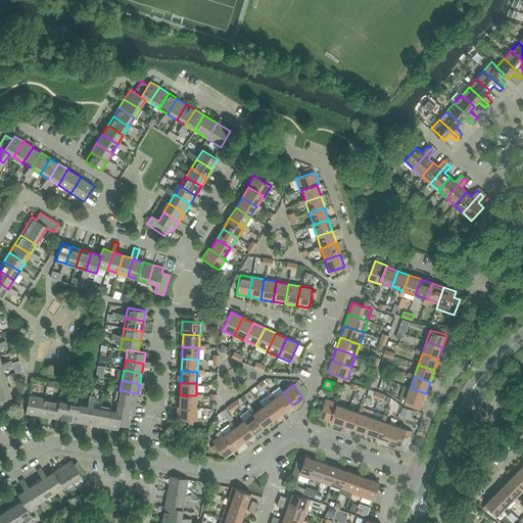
[(8,386),(0,388),(0,399),(11,396),(8,386)]
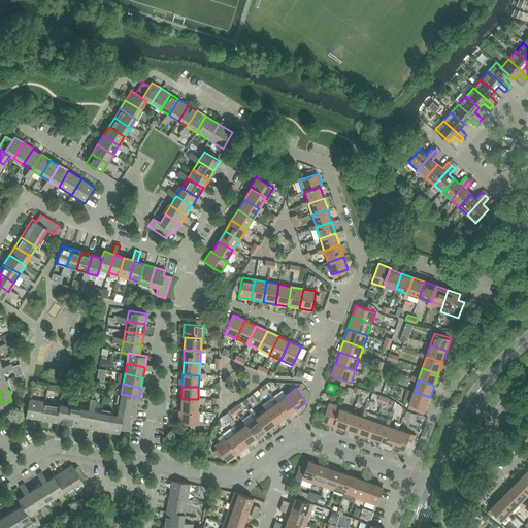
[(430,397),(415,392),(409,403),(410,403),(421,407),(426,408),(430,397)]
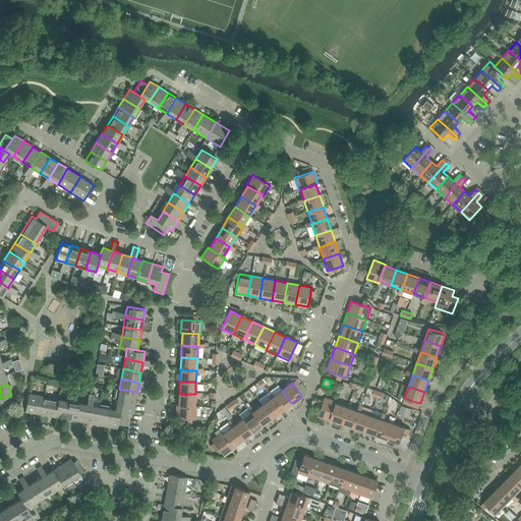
[(117,399),(135,403),(137,392),(119,389),(117,399)]
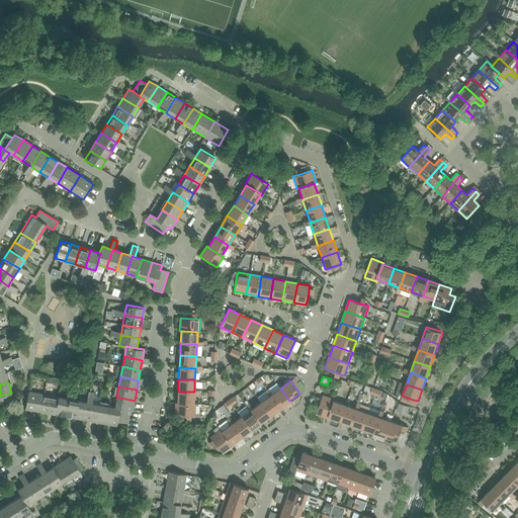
[(270,396),(280,409),(289,401),(280,389),(272,394),(270,396)]
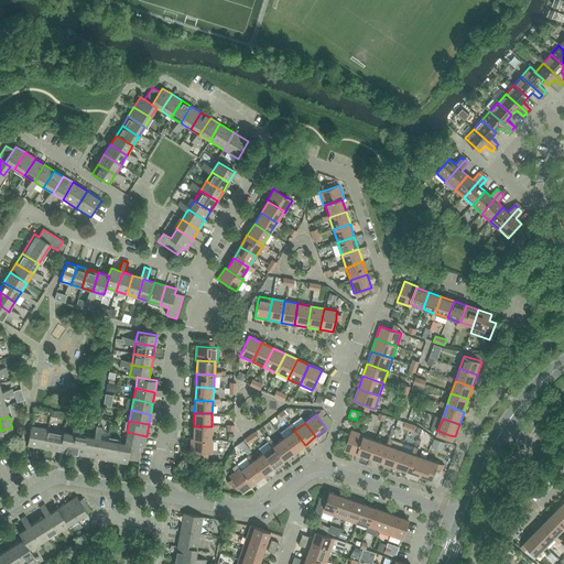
[(28,445),(44,448),(47,430),(31,426),(28,445)]
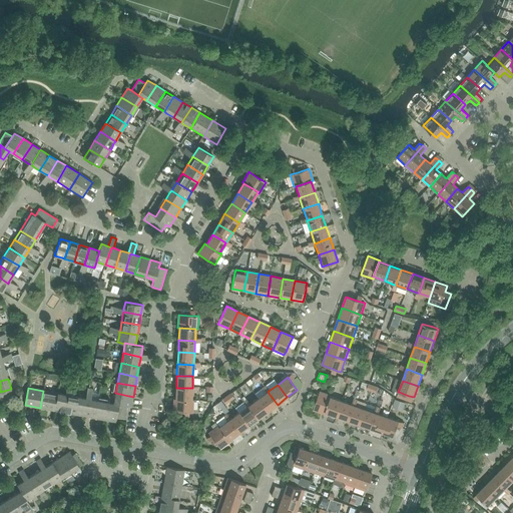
[(176,388),(175,399),(175,400),(191,400),(192,390),(192,388),(176,388)]
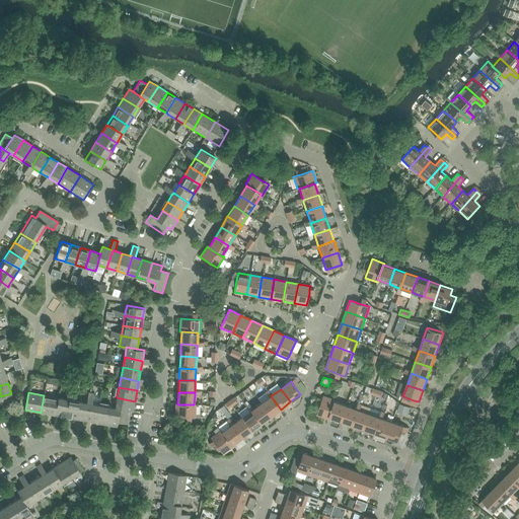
[(11,393),(0,396),(0,404),(13,401),(11,393)]
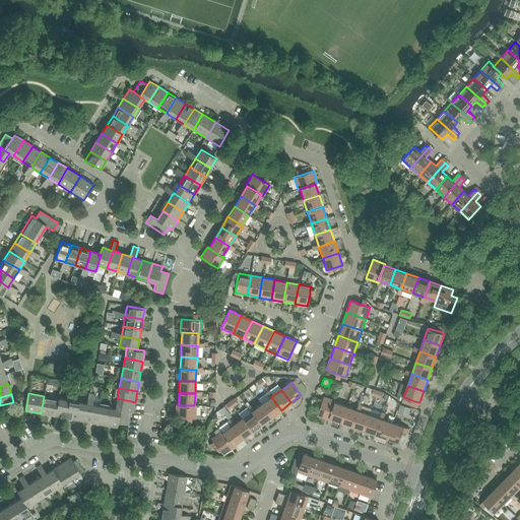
[(56,416),(59,398),(44,396),(41,413),(56,416)]
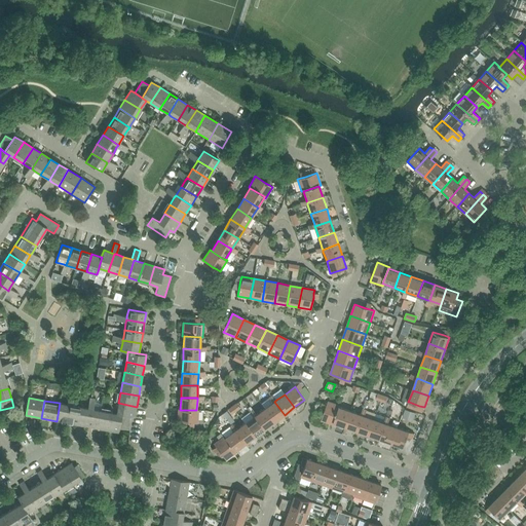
[(265,409),(274,422),(285,415),(274,402),(273,403),(265,409)]
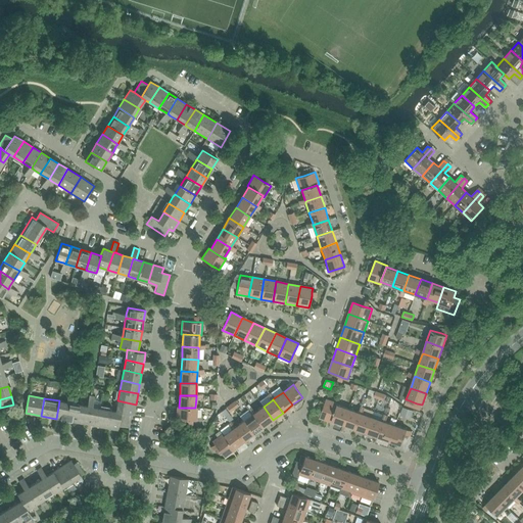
[(332,422),(332,421),(337,405),(338,405),(338,403),(326,399),(325,402),(323,407),(320,418),(332,422)]
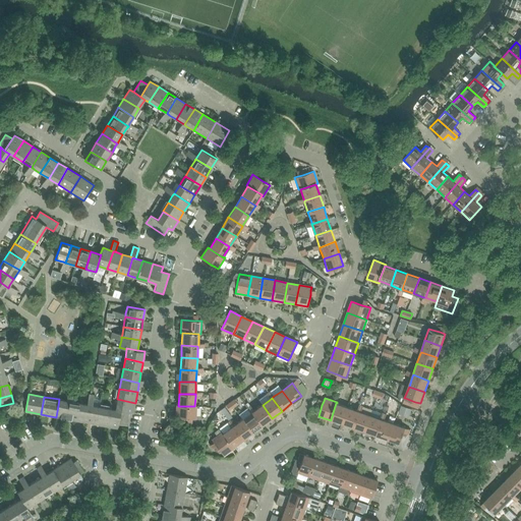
[(403,403),(413,406),(415,402),(405,398),(403,403)]
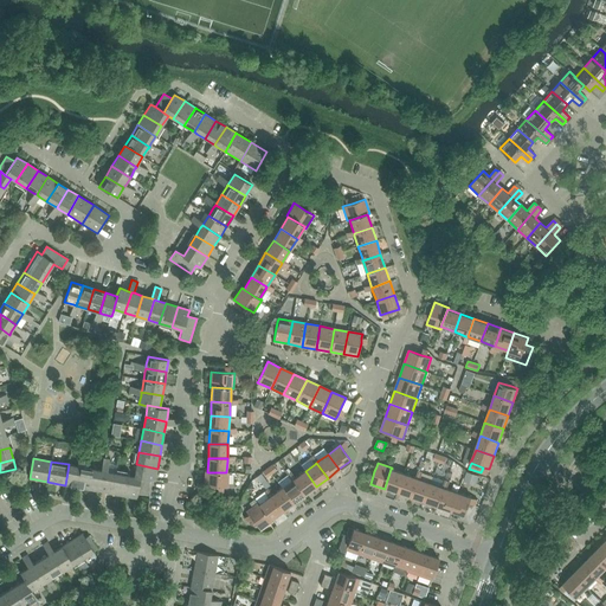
[(77,466),(69,464),(65,485),(77,488),(81,466),(77,466)]
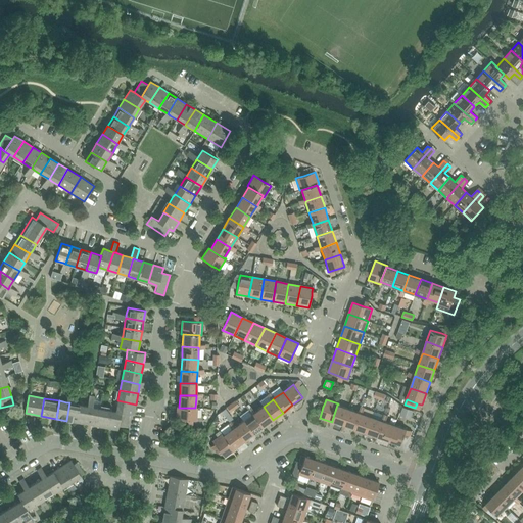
[(136,405),(117,400),(115,412),(129,414),(134,415),(136,405)]
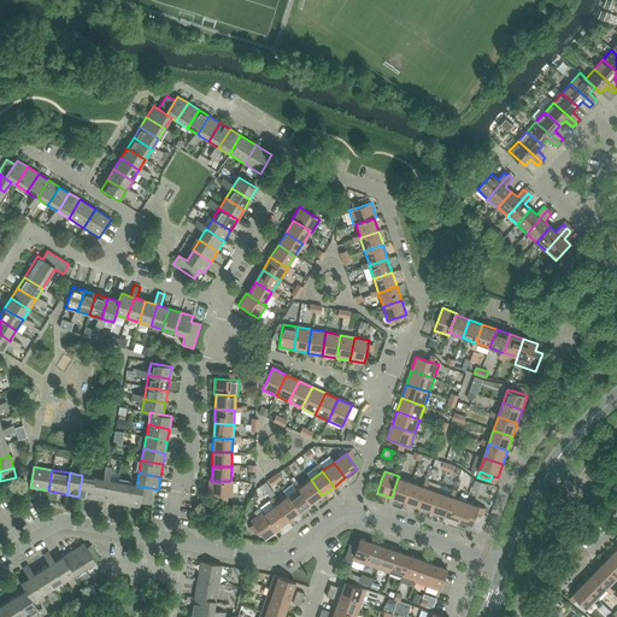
[(78,497),(90,499),(94,477),(84,476),(82,475),(78,497)]
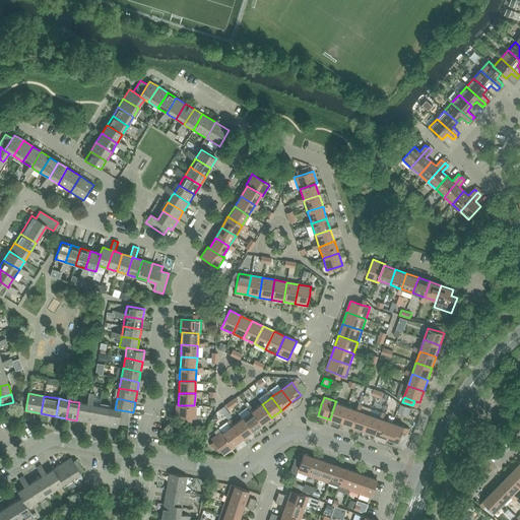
[(76,420),(86,421),(89,404),(86,403),(79,402),(76,420)]
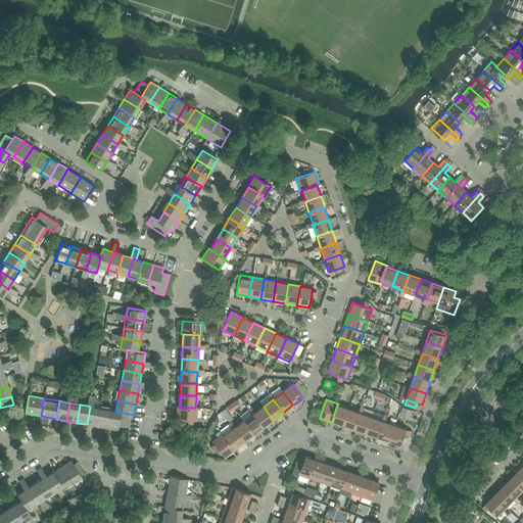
[(332,421),(343,425),(349,409),(338,405),(337,405),(332,421)]
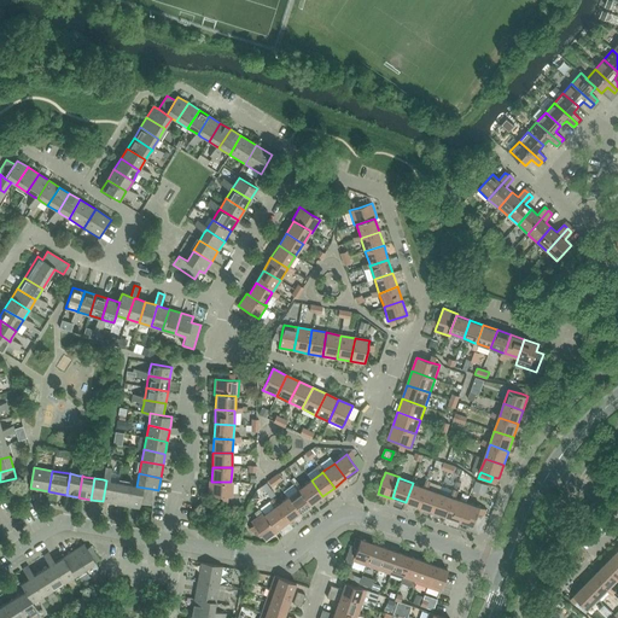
[(103,501),(115,503),(118,483),(110,481),(106,481),(103,501)]
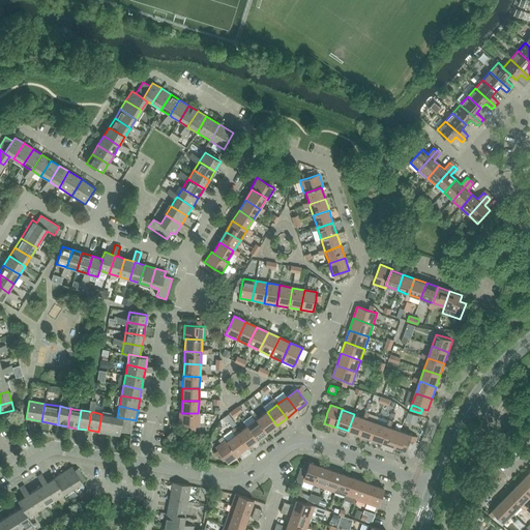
[(181,413),(181,412),(179,412),(179,425),(190,425),(196,427),(199,427),(200,413),(198,413),(181,413)]
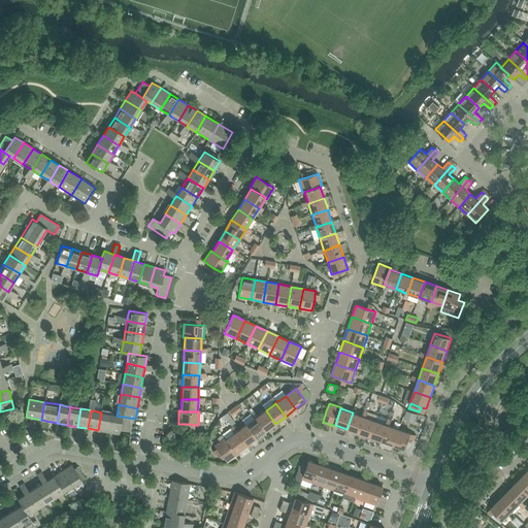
[(256,418),(265,431),(275,424),(266,410),(258,417),(256,418)]
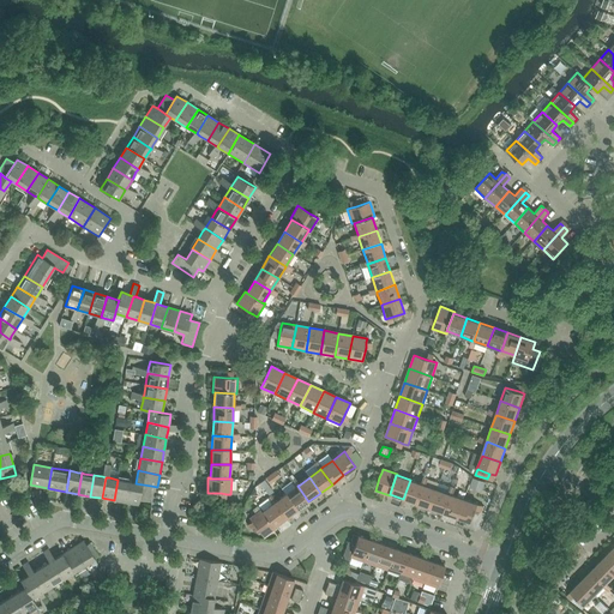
[(118,480),(114,500),(125,503),(128,481),(118,480)]
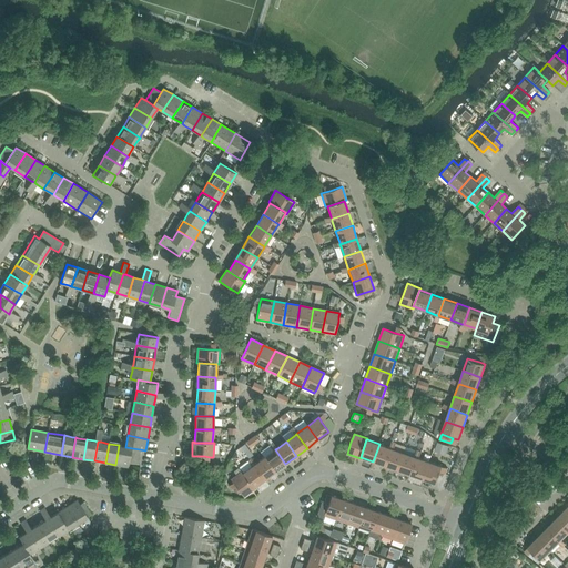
[(373,462),(386,466),(392,448),(389,448),(379,444),(373,462)]
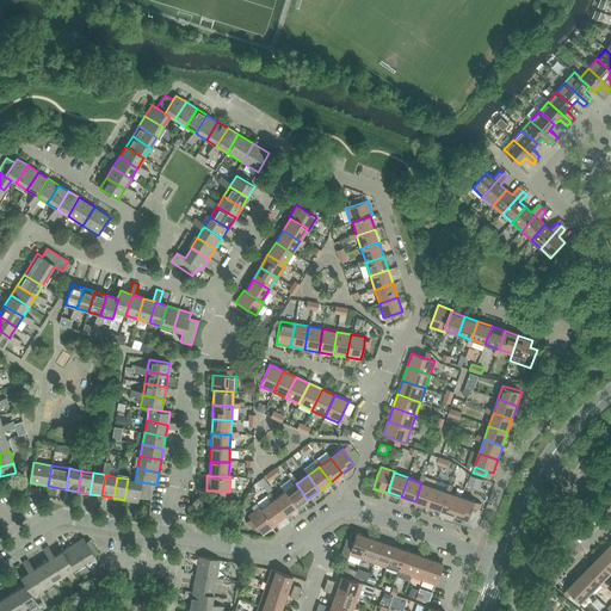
[(137,503),(139,498),(148,499),(150,483),(135,481),(128,479),(124,500),(137,503)]
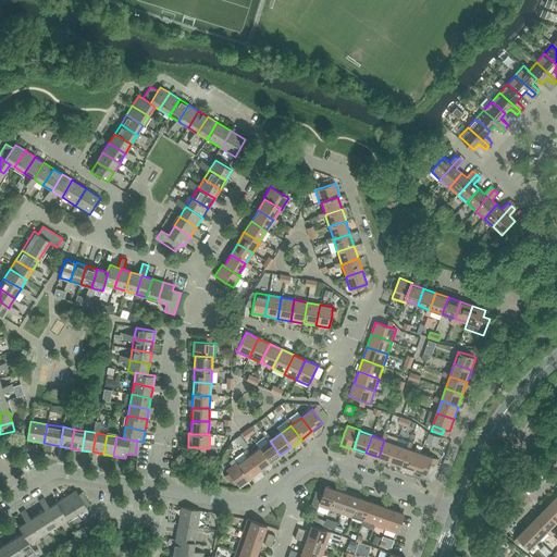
[(379,457),(391,461),(396,444),(386,441),(384,440),(379,457)]
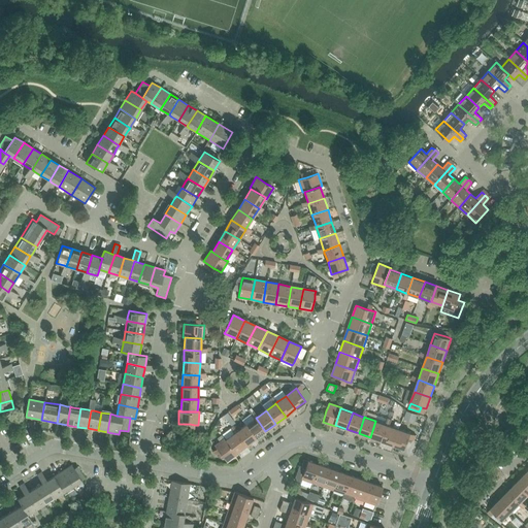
[(245,425),(256,438),(265,431),(256,418),(254,419),(245,425)]
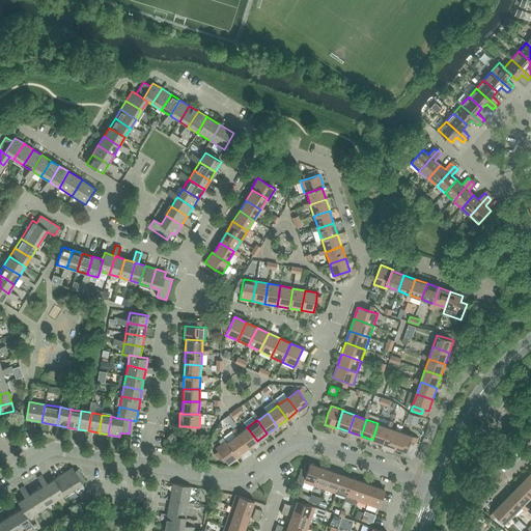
[(372,440),(384,443),(390,427),(388,427),(378,423),(372,440)]
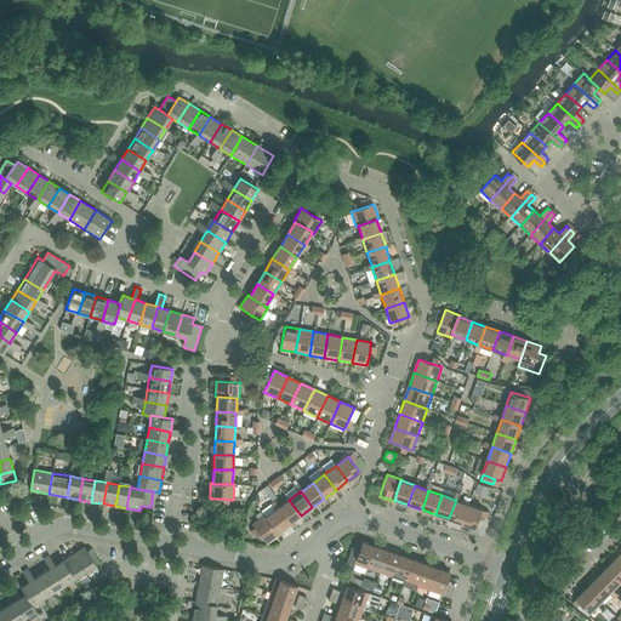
[(279,507),(278,508),(289,524),(301,516),(289,500),(279,507)]
